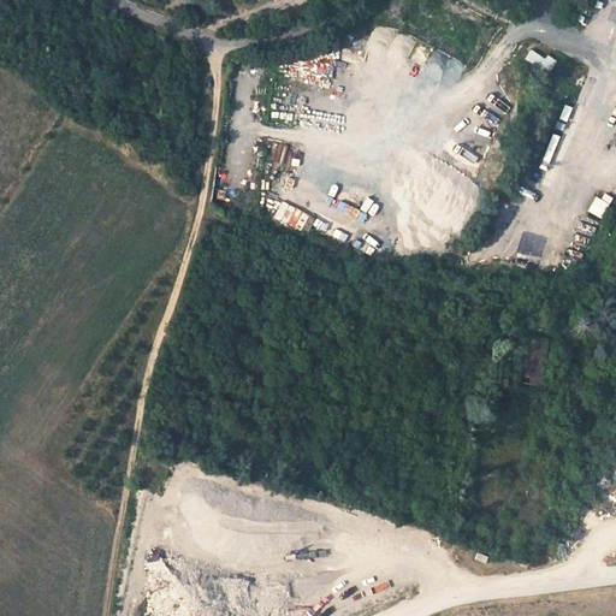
[(456,82),(466,64),(418,41),(415,47),(397,39),(389,54),(424,70),(422,71),(439,80),(442,76),(456,82)]
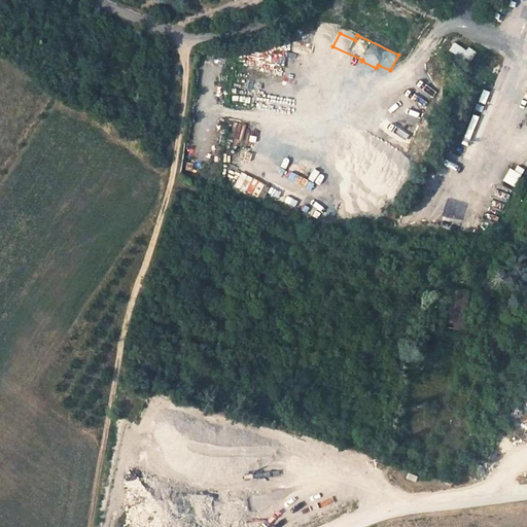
[(469,63),(476,53),(455,40),(449,49),(469,63)]
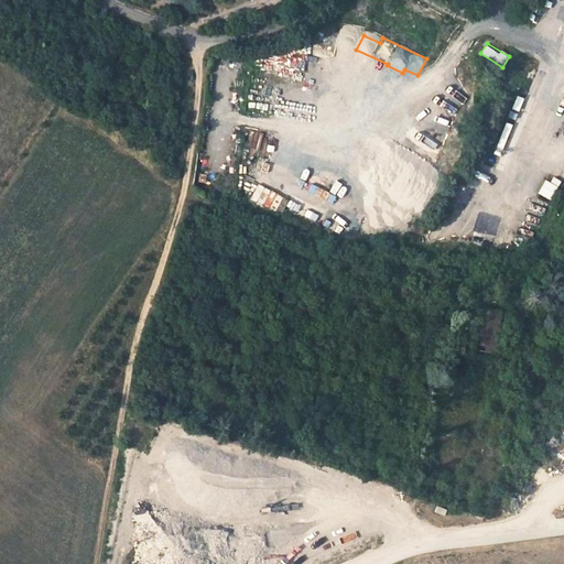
[(301,68),(310,65),(306,54),(297,57),(301,68)]
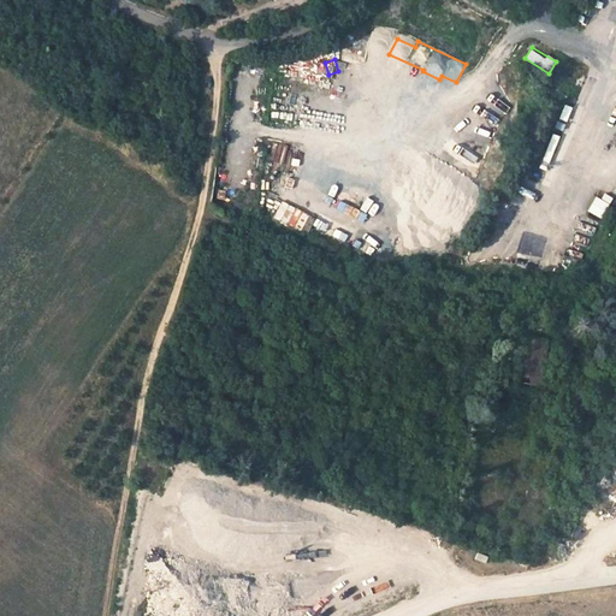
[(234,67),(231,87),(241,90),(249,77),(234,67)]
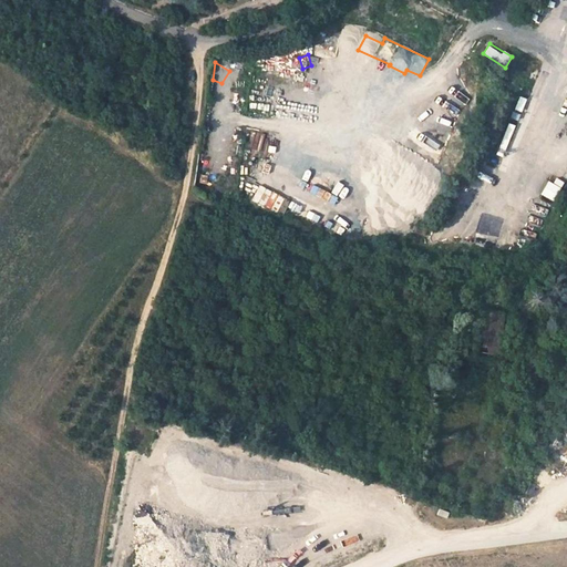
[(257,98),(260,74),(254,73),(251,96),(257,98)]
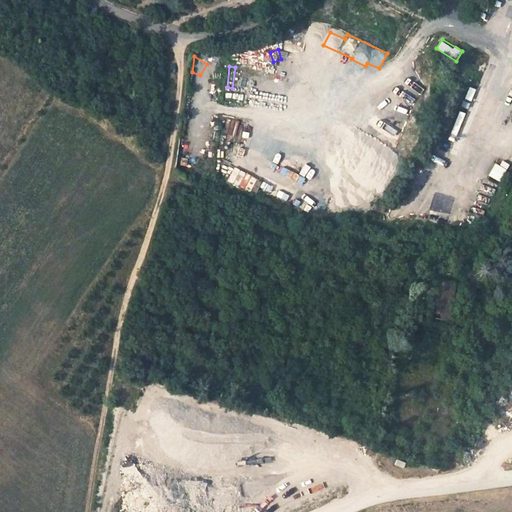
[(240,93),(226,93),(226,99),(244,99),(245,85),(240,85),(240,93)]
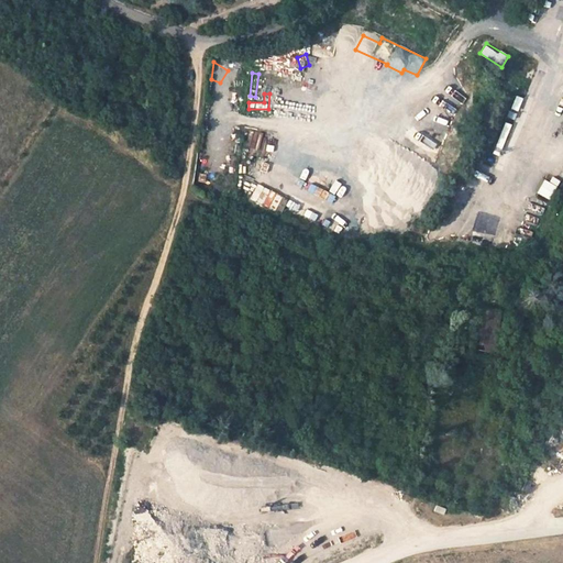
[(258,156),(264,132),(251,129),(245,153),(258,156)]
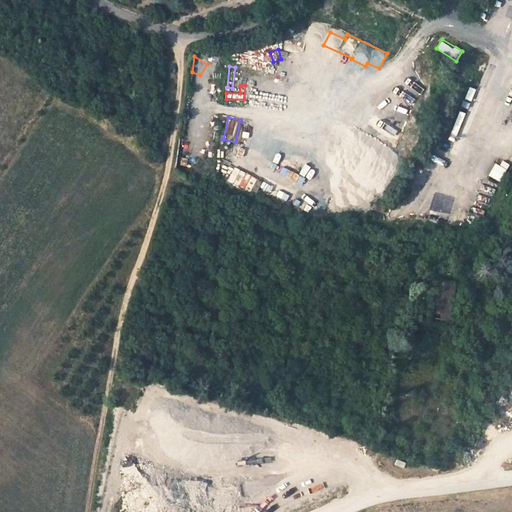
[(489,176),(501,181),(507,168),(494,163),(489,176)]
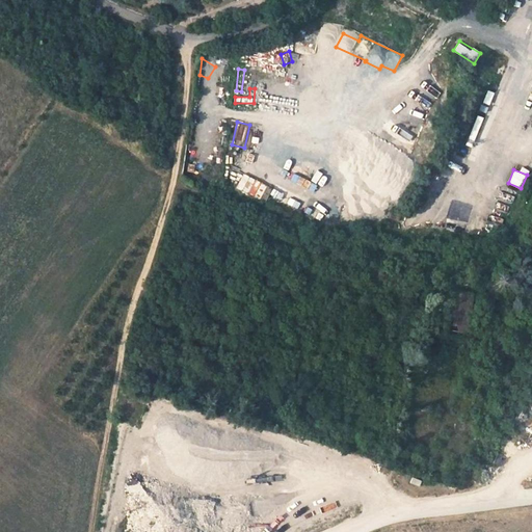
[(469,331),(474,291),(450,288),(445,329),(469,331)]
